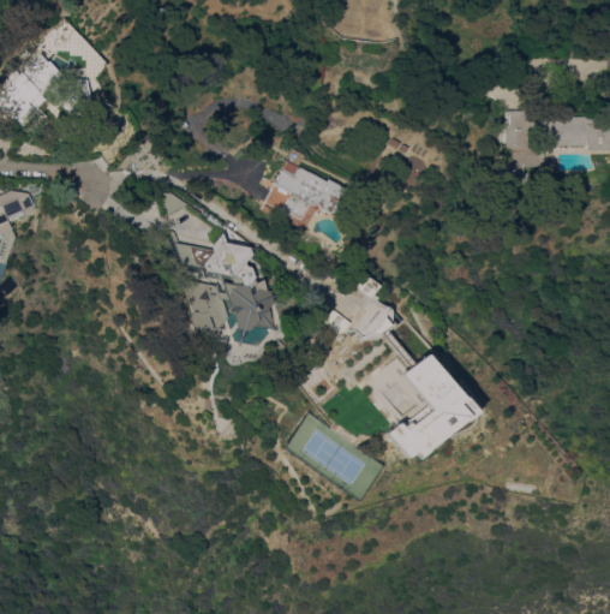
[(90,79),(91,100),(76,120),(48,90),(43,95),(47,100),(40,107),(51,119),(36,132),(25,120),(18,126),(7,113),(13,108),(0,93),(0,85),(19,67),(23,72),(42,55),(48,63),(52,59),(71,81),(90,79)]
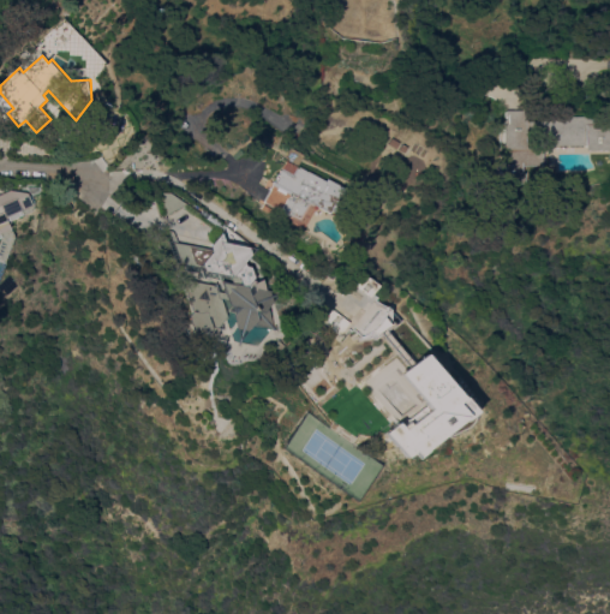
[(531,111),(531,123),(544,123),(544,113),(567,113),(567,117),(609,117),(609,151),(587,151),(587,147),(544,147),(544,129),(532,129),(532,148),(548,148),(548,167),(527,167),(527,173),(528,173),(528,184),(512,184),(512,173),(507,173),(507,162),(514,162),(514,150),(510,150),(510,111),(531,111)]
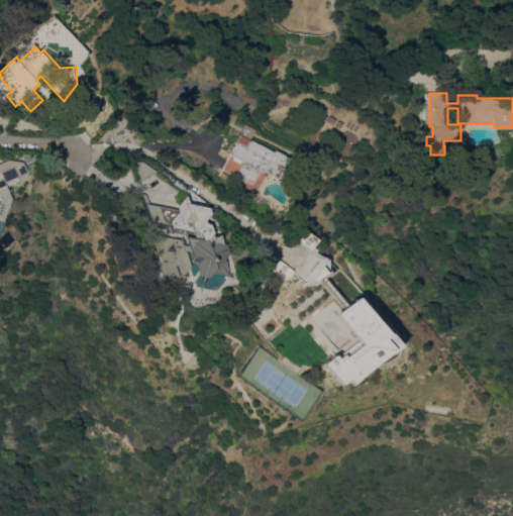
[(335,125),(329,121),(331,116),(338,120),(335,125)]
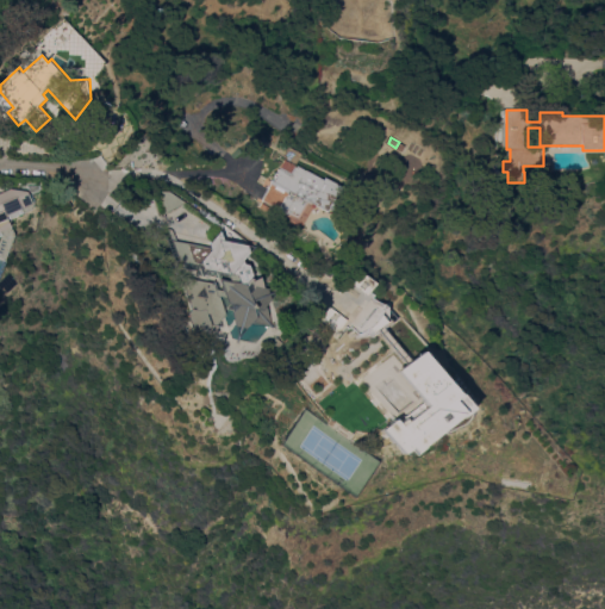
[(325,180),(326,178),(348,190),(341,203),(336,212),(331,210),(330,212),(318,205),(305,229),(279,215),(279,216),(262,207),(266,200),(272,188),(270,188),(275,180),(276,181),(276,179),(275,178),(278,173),(279,174),(287,160),(325,180)]
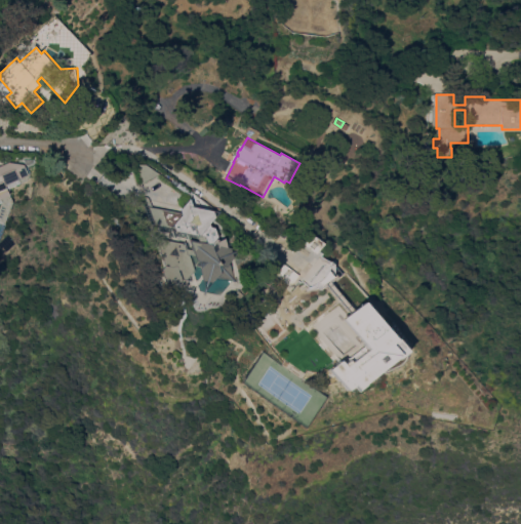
[(0,167),(10,162),(25,165),(30,175),(6,186),(5,185),(0,187),(0,167)]
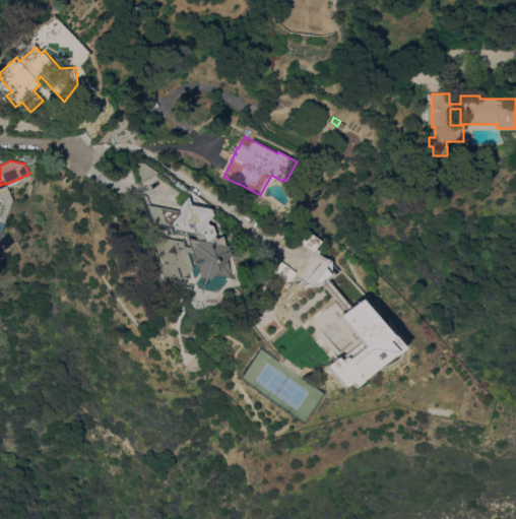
[(200,278),(196,266),(199,264),(194,263),(197,259),(194,259),(193,254),(188,253),(193,268),(187,273),(188,278),(182,276),(179,268),(173,274),(172,275),(166,274),(163,264),(153,236),(181,241),(183,239),(186,247),(190,248),(187,238),(197,240),(195,235),(176,231),(174,233),(172,226),(148,222),(142,204),(147,204),(144,195),(147,196),(151,205),(179,212),(178,208),(188,196),(190,204),(217,210),(207,222),(208,224),(212,225),(215,236),(214,237),(218,238),(222,236),(226,246),(229,246),(232,256),(226,262),(228,262),(233,277),(232,278),(216,275),(216,274),(211,280),(200,278)]
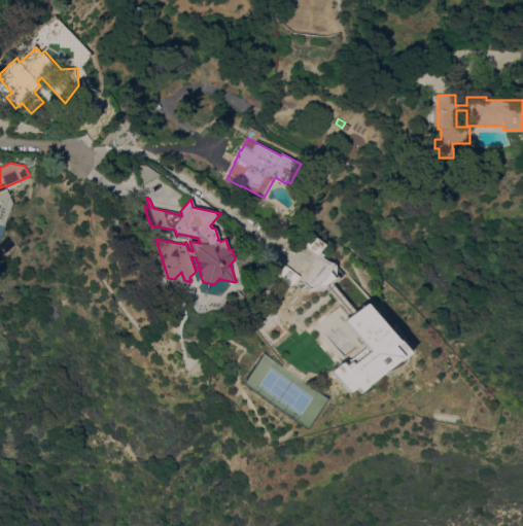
[(326,245),(319,255),(304,244),(311,234),(326,245)]
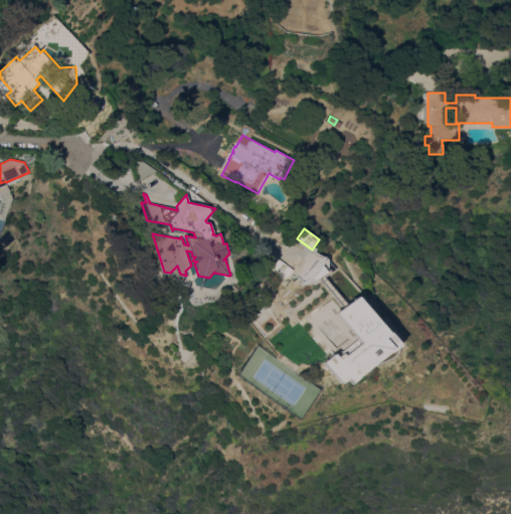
[(293,268),(285,278),(272,268),(280,258),(293,268)]
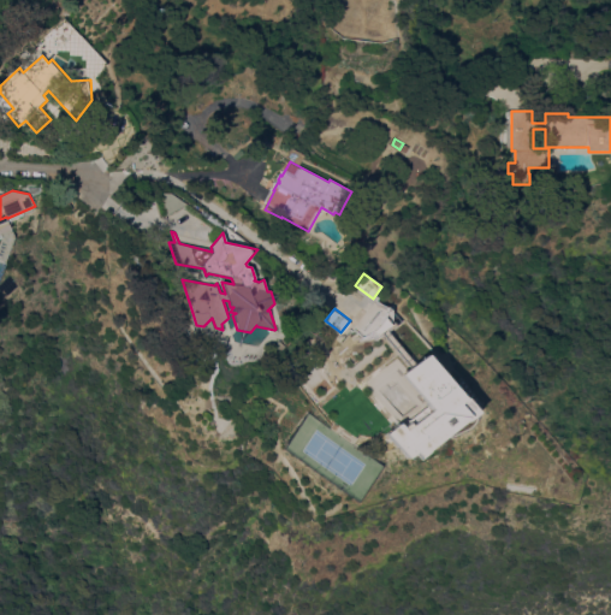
[(425,355),(446,382),(451,377),(464,392),(461,395),(466,401),(467,400),(478,413),(445,438),(443,435),(425,449),(427,453),(416,461),(410,453),(403,459),(384,435),(397,424),(401,427),(407,423),(405,421),(421,411),(415,402),(420,398),(401,374),(410,366),(377,324),(380,320),(415,364),(425,355)]
